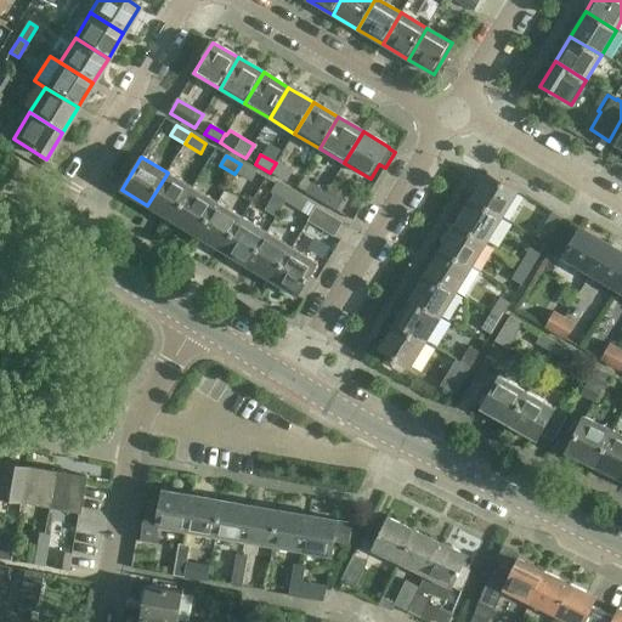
[(276,163),(270,173),(286,181),(290,173),(276,163)]
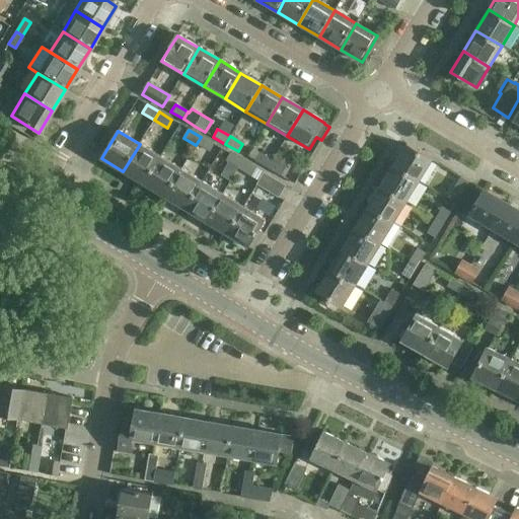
[(201,137),(196,145),(209,153),(214,145),(201,137)]
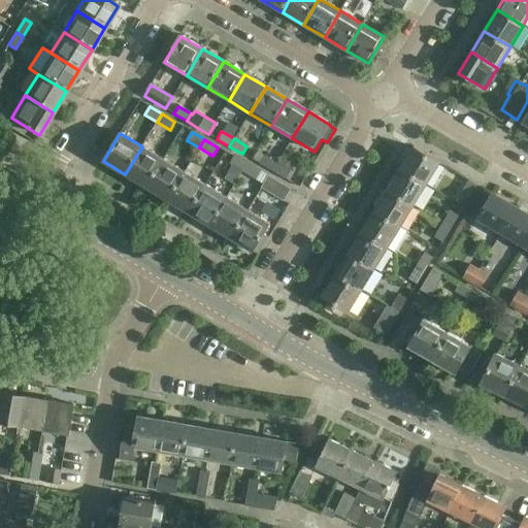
[(163,159),(142,146),(125,174),(145,188),(163,159)]
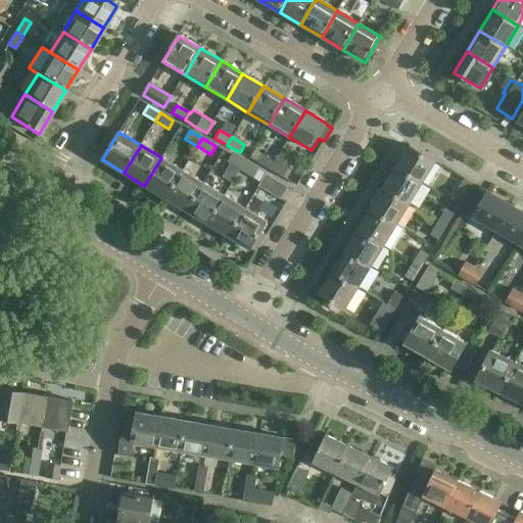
[(422,182),(435,160),(410,145),(396,167),(422,182)]
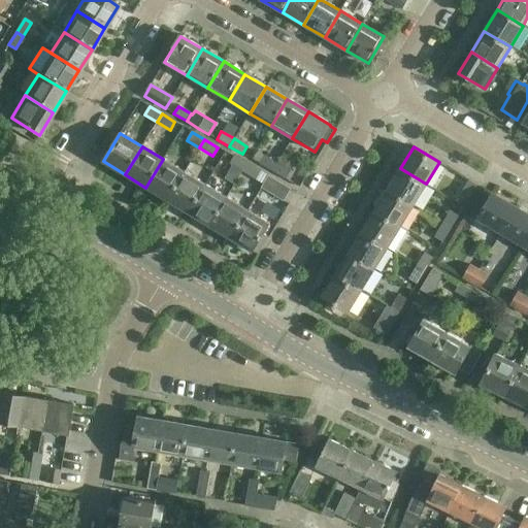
[(241,172),(246,164),(234,157),(230,165),(241,172)]
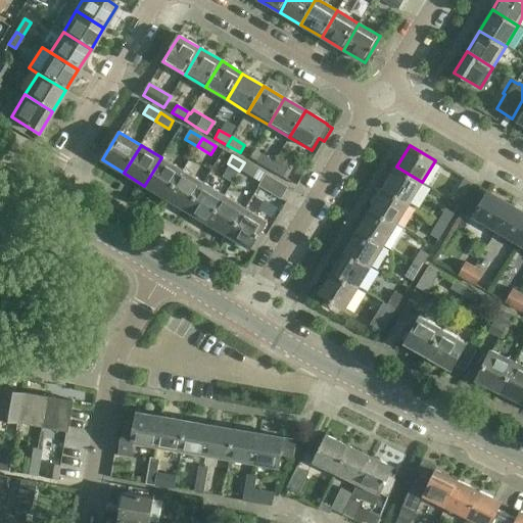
[(269,171),(274,162),(260,155),(256,162),(269,171)]
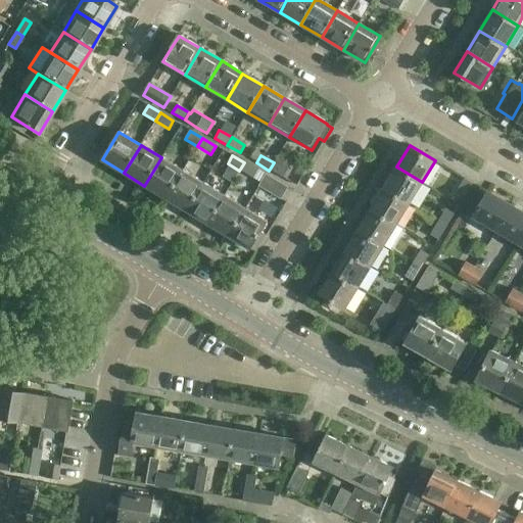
[(183,171),(161,157),(144,186),(165,198),(183,171)]
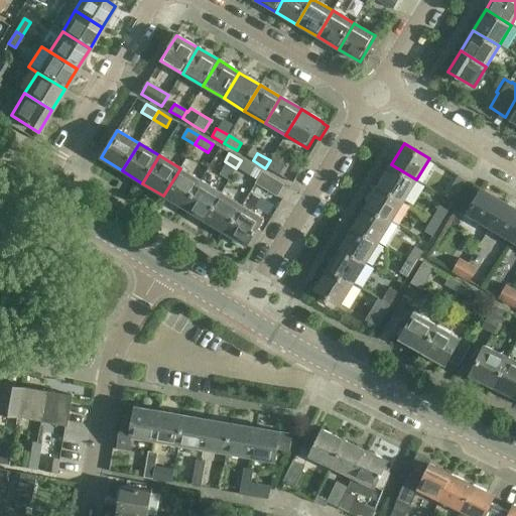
[(241,160),(236,168),(250,176),(254,168),(241,160)]
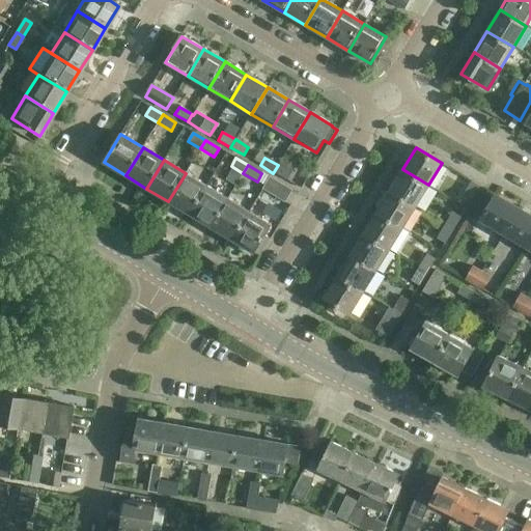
[(278,165),(273,173),(286,180),(291,173),(278,165)]
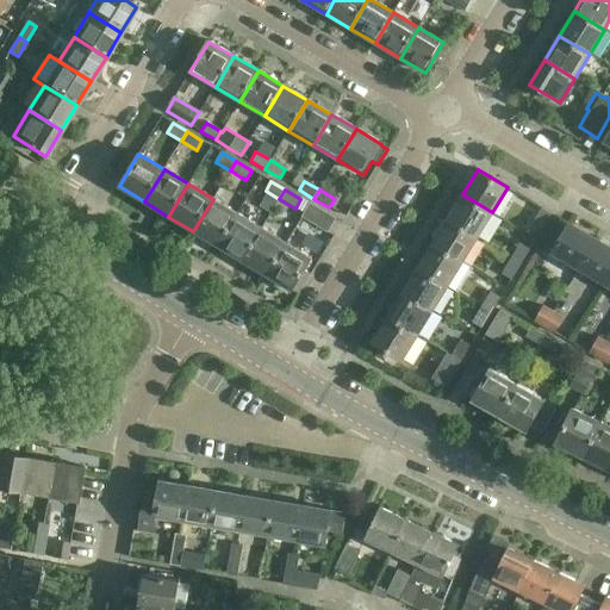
[(477,237),(492,212),(462,194),(447,219),(477,237)]
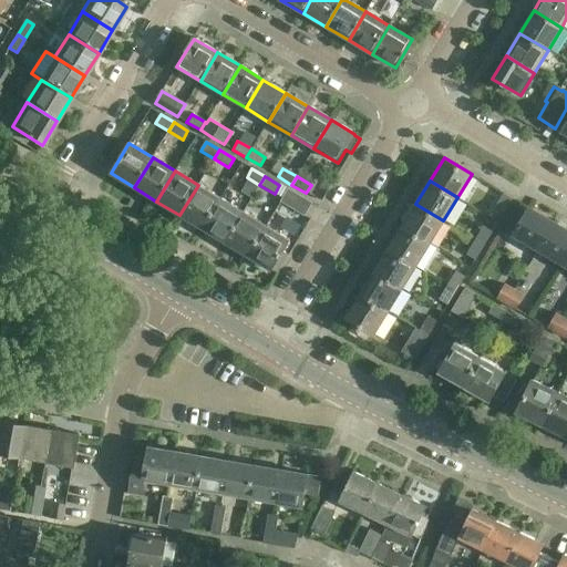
[(220,198),(198,185),(179,215),(203,228),(220,198)]
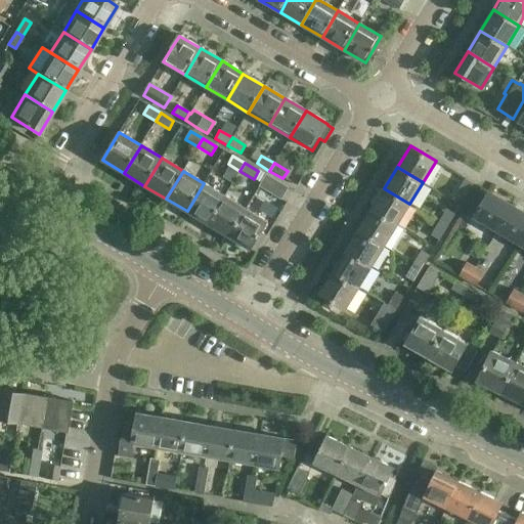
[(266,176),(259,186),(280,200),(288,188),(266,176)]
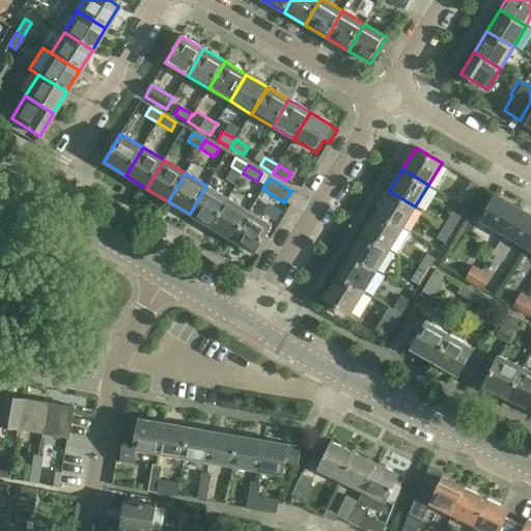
[(479,186),(471,182),(464,194),(472,199),(479,186)]
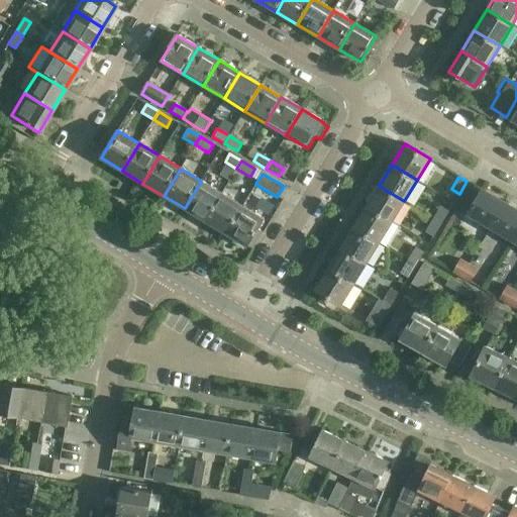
[(222,193),(201,181),(185,208),(205,221),(222,193)]
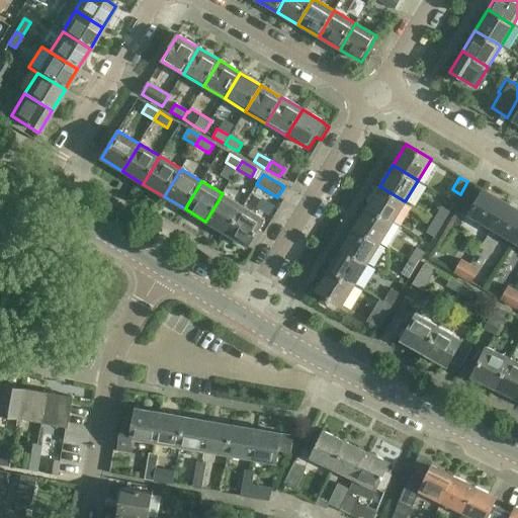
[(393,223),(405,201),(379,186),(367,206),(393,223)]
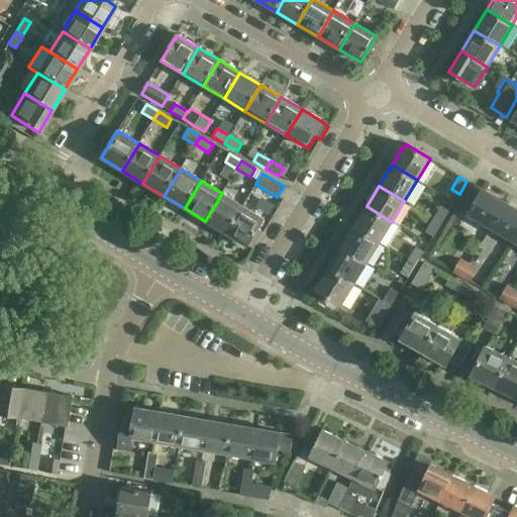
[(504,202),(482,189),(481,188),(468,212),(491,226),(504,202)]
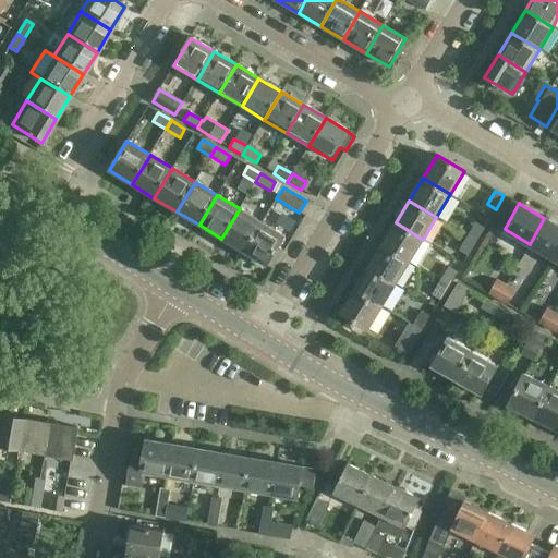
[(263,222),(240,208),(221,239),(244,252),(263,222)]
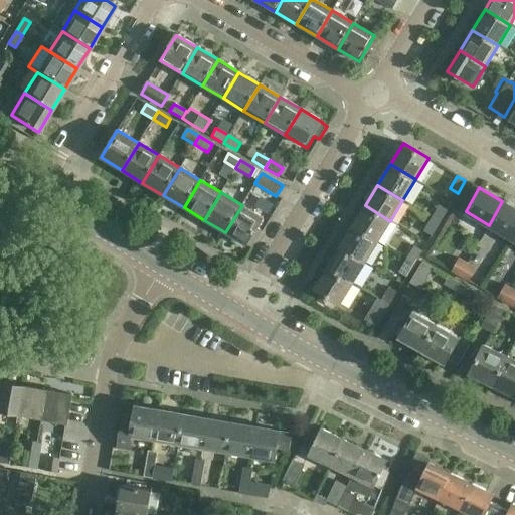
[(489,225),(512,238),(514,232),(514,208),(502,201),(489,225)]
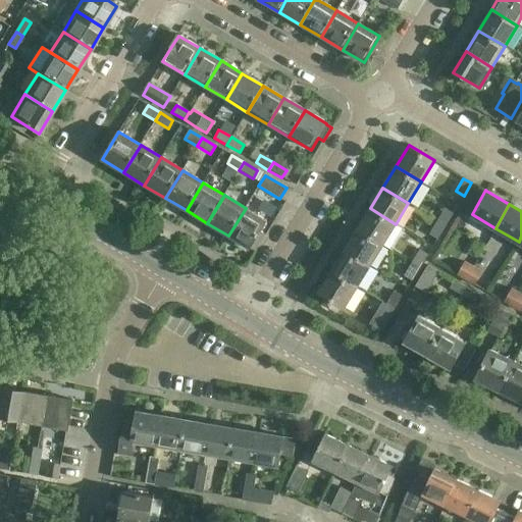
[(246,208),(228,236),(250,249),(266,220),(246,208)]
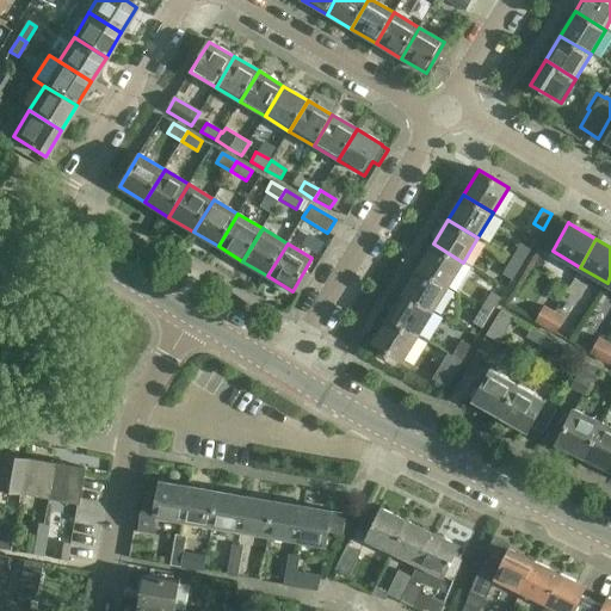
[(449,287),(463,263),(433,244),(418,269),(449,287)]
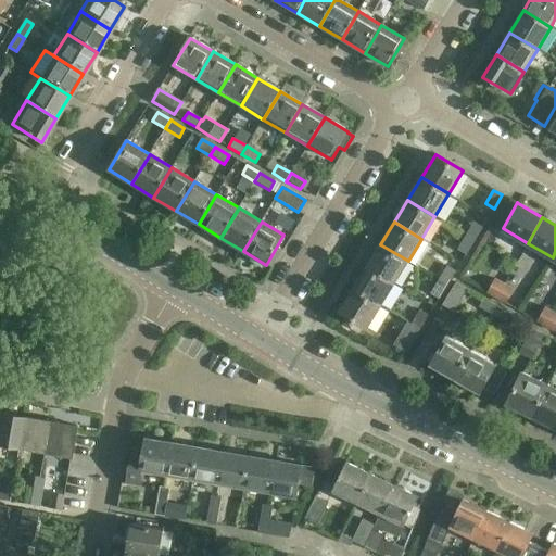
[(466,235),(475,240),(482,227),(475,222),(466,235)]
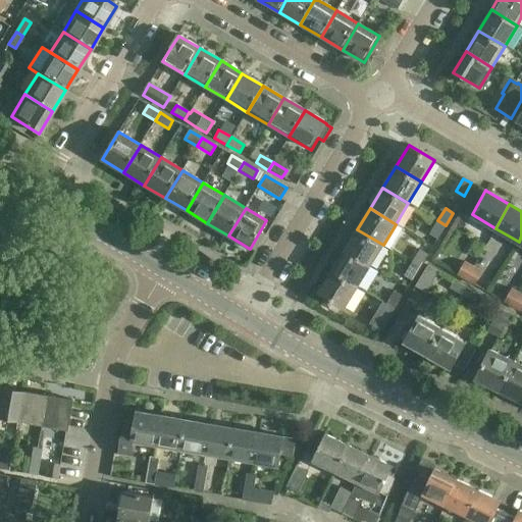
[(446,225),(437,220),(430,232),(438,238),(446,225)]
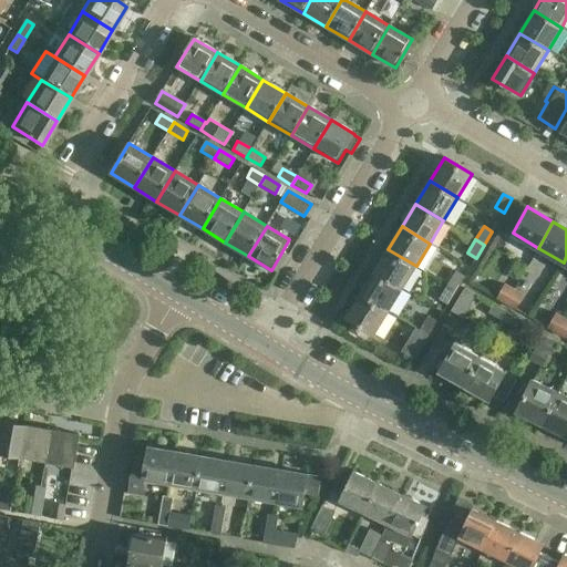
[(402,289),(416,266),(388,249),(374,272),(402,289)]
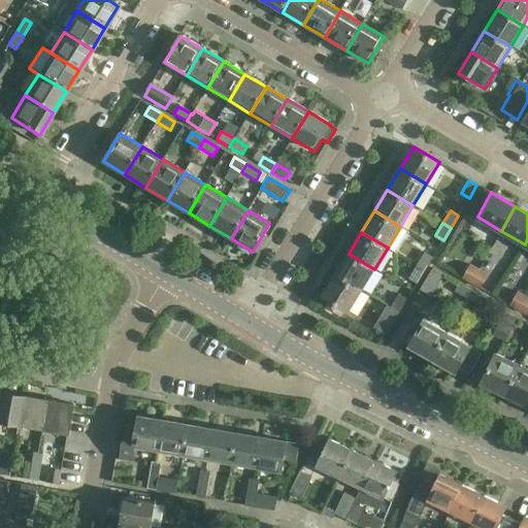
[(417,265),(425,270),(433,257),(425,253),(417,265)]
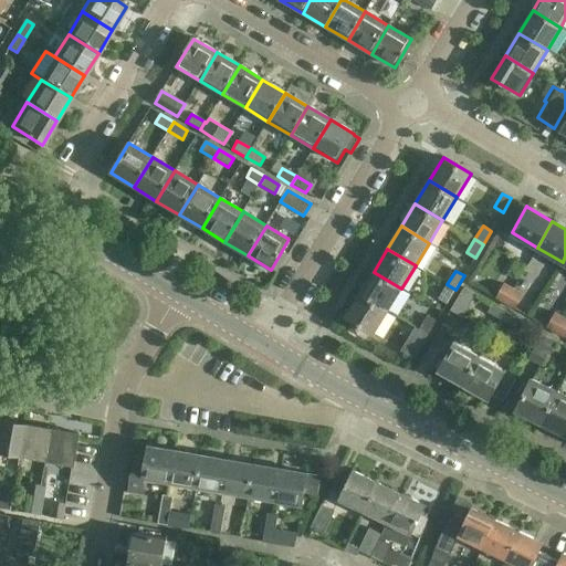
[(374,272),(359,294),(387,312),(401,289),(374,272)]
